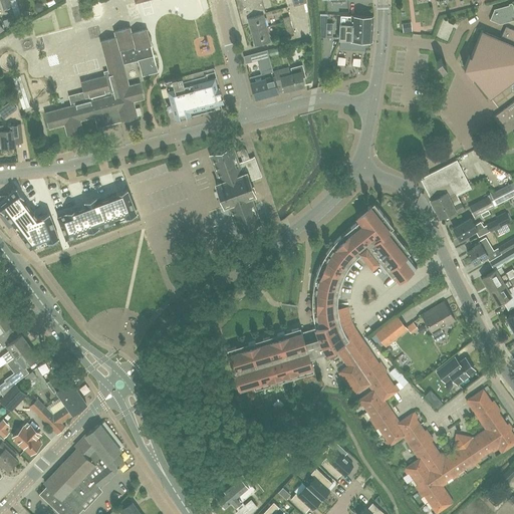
[(0,0),(0,1),(3,10),(11,7),(8,0),(0,0)]
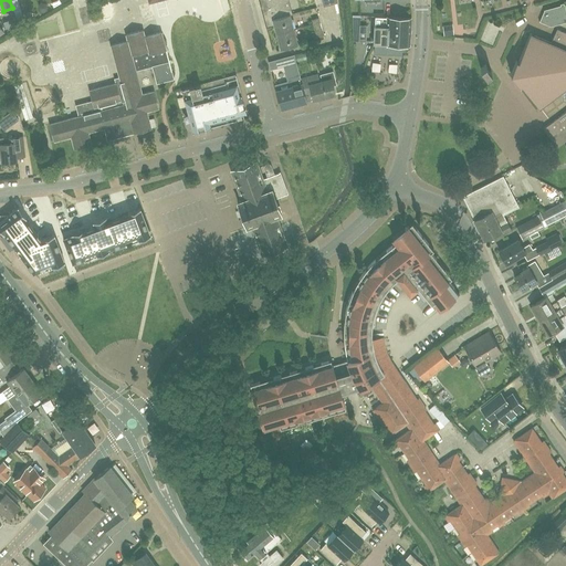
[(87,0),(76,0),(84,24),(86,24),(88,31),(96,29),(87,0)]
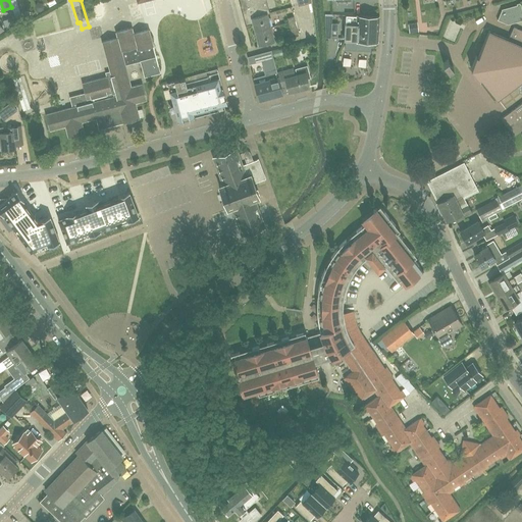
[(266,0),(239,0),(244,19),(252,17),(267,13),(270,12),(266,0)]
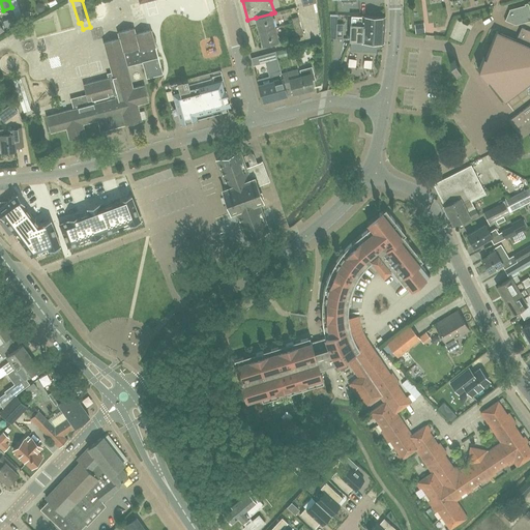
[(509,9),(505,20),(517,25),(529,21),(529,7),(529,4),(509,9)]
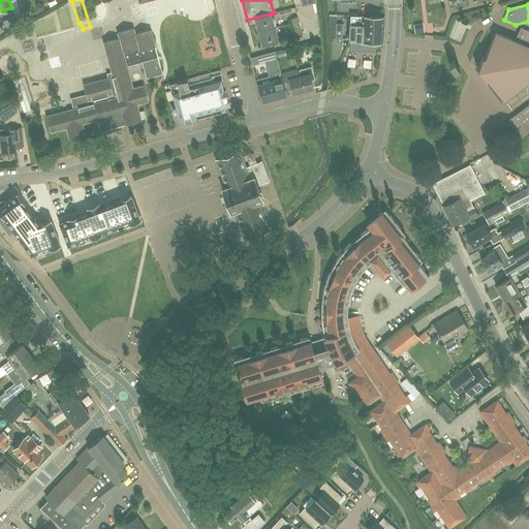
[(256,23),(258,31),(275,27),(271,13),(255,18),(256,23)]
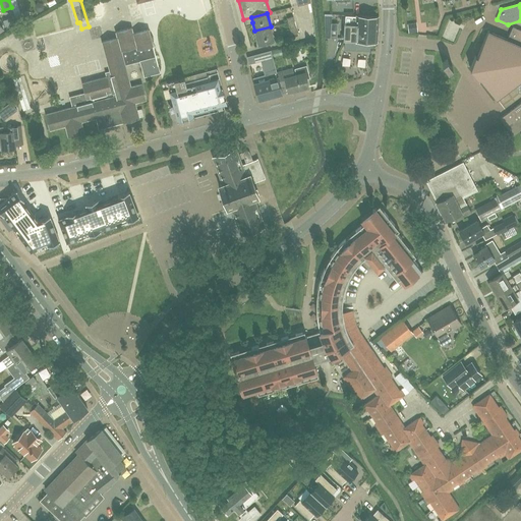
[(346,15),(344,40),(355,41),(370,42),(378,42),(379,16),(373,16),(360,16),(357,15),(346,15)]
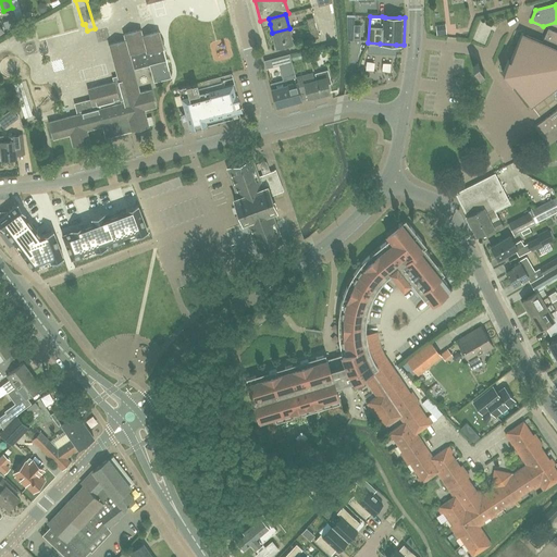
[(308,23),(312,37),(318,35),(319,35),(316,22),(308,23)]
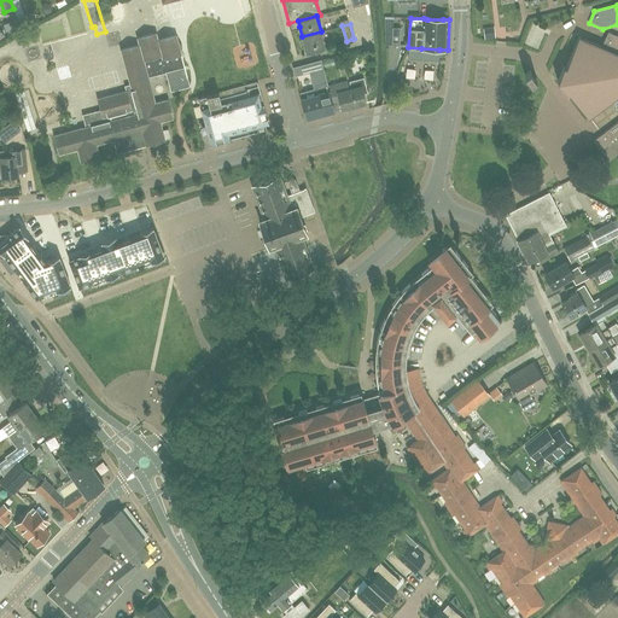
[(321,31),(302,36),(307,53),(326,48),(321,31)]
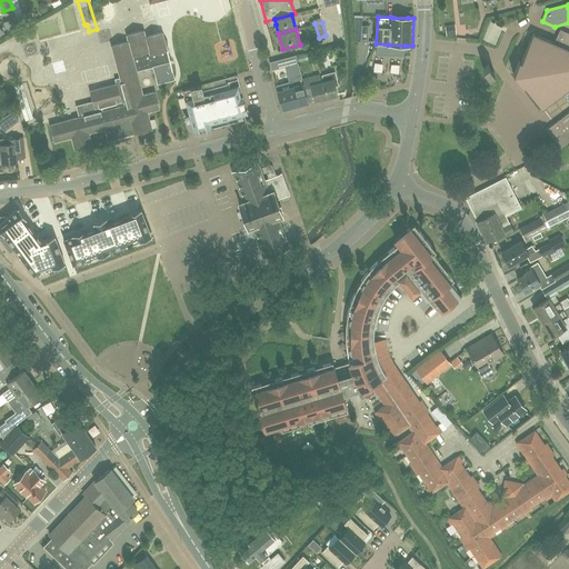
[(568,32),(560,29),(555,42),(535,35),(535,33),(533,33),(521,61),(519,60),(513,75),(522,87),(525,85),(542,109),(543,108),(565,92),(568,99),(568,111),(546,129),(560,148),(568,141),(568,32)]
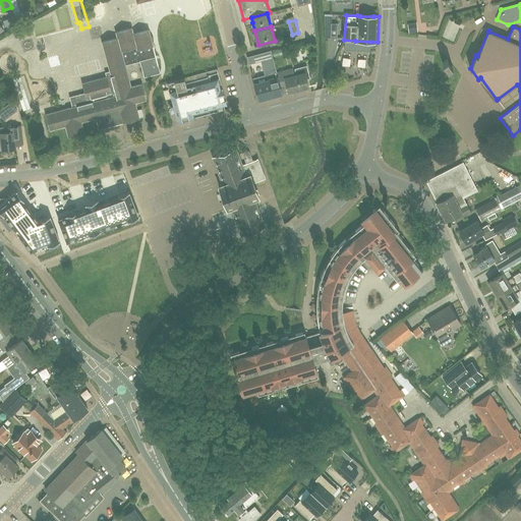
[(72,107),(46,114),(46,115),(50,130),(65,126),(68,136),(84,132),(81,121),(97,117),(100,128),(110,125),(111,125),(139,118),(137,109),(135,102),(147,100),(142,83),(131,87),(125,64),(140,61),(145,76),(161,72),(151,35),(149,30),(133,34),(132,27),(116,33),(117,38),(102,42),(110,71),(105,72),(107,76),(82,82),(84,93),(69,97),(72,107)]
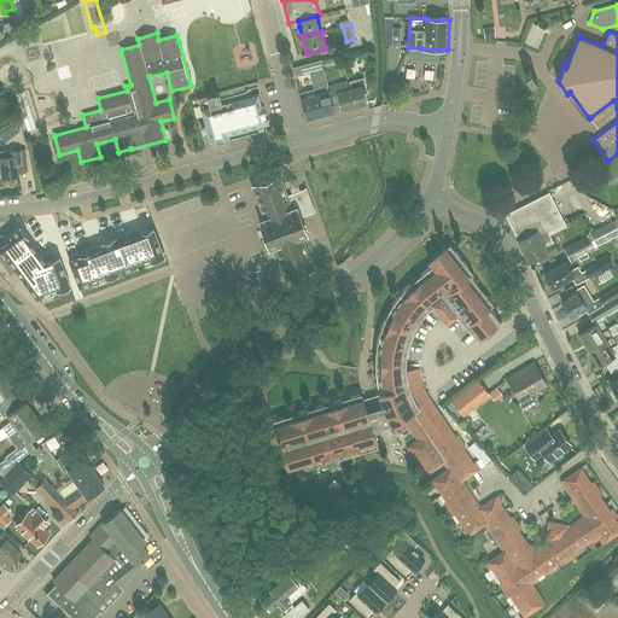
[(305,110),(307,118),(334,111),(332,103),(328,87),(321,59),(307,63),(309,73),(314,73),(318,85),(316,85),(316,86),(318,89),(301,94),(302,100),(304,110),(305,110)]
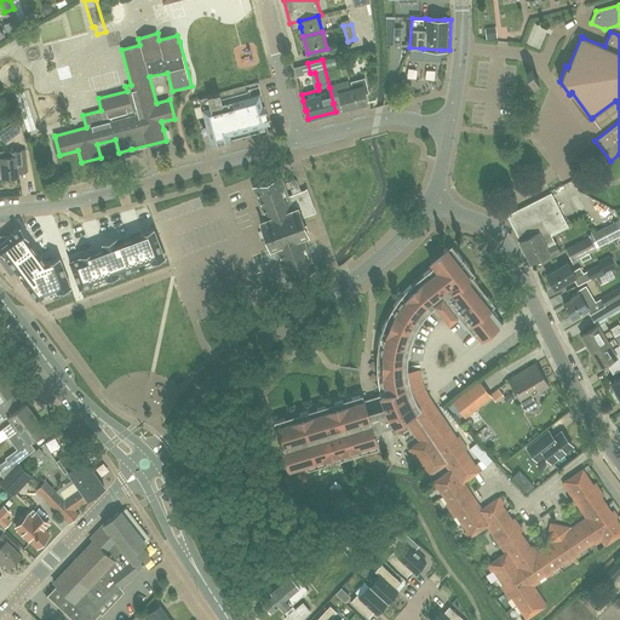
[(369,93),(368,89),(365,79),(351,82),(352,90),(350,90),(348,82),(329,87),(333,103),(340,101),(343,110),(367,103),(365,95),(369,93)]
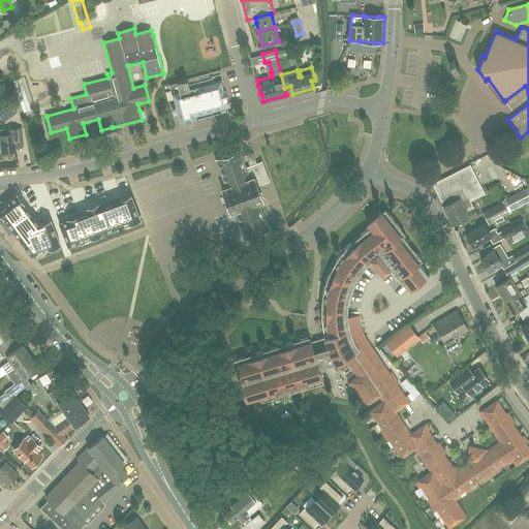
[(227,111),(227,107),(230,106),(220,69),(169,84),(180,123),(227,111)]
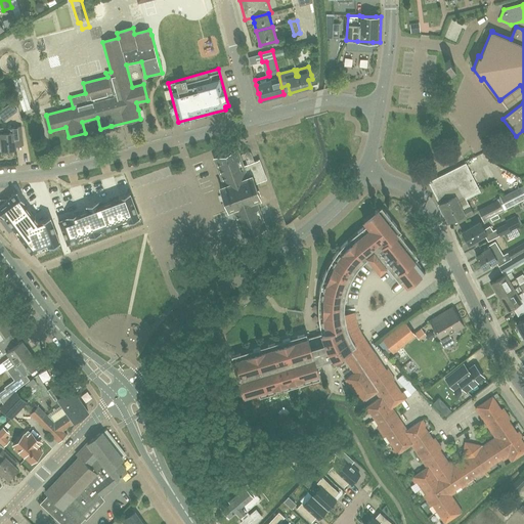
[(11,102),(0,111),(0,116),(4,122),(17,112),(11,102)]
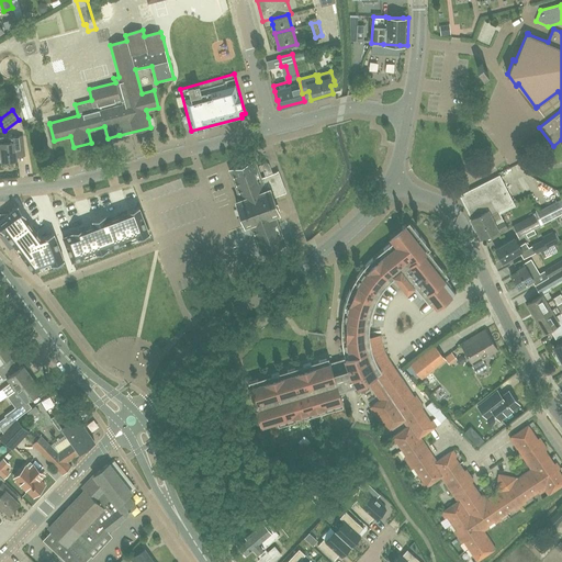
[(17,160),(17,157),(24,156),(22,136),(4,137),(6,143),(0,143),(0,158),(1,158),(1,161),(2,161),(2,163),(15,161),(15,160),(17,160)]
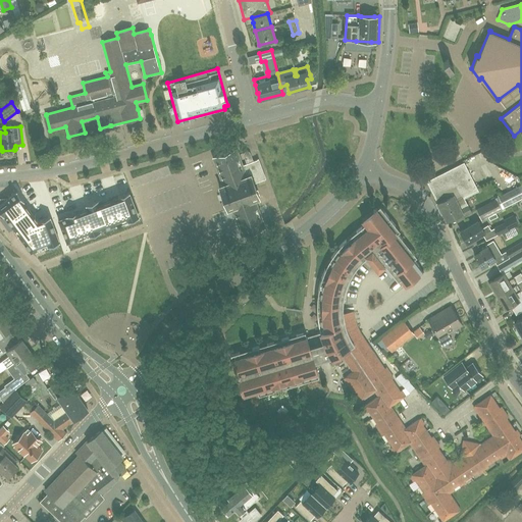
[(223,185),(219,186),(227,209),(231,208),(242,236),(265,226),(255,200),(260,198),(254,183),(265,178),(258,160),(254,162),(250,153),(250,152),(249,151),(248,151),(247,151),(246,151),(245,152),(244,154),(244,155),(244,156),(247,164),(243,165),(237,149),(214,157),(223,185)]
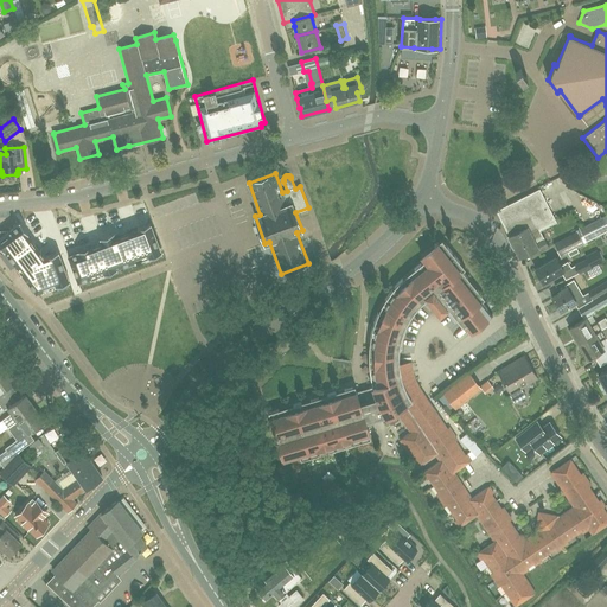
[(549,247),(540,229),(555,221),(538,187),(496,209),(519,257),(525,255),(528,257),(549,247)]
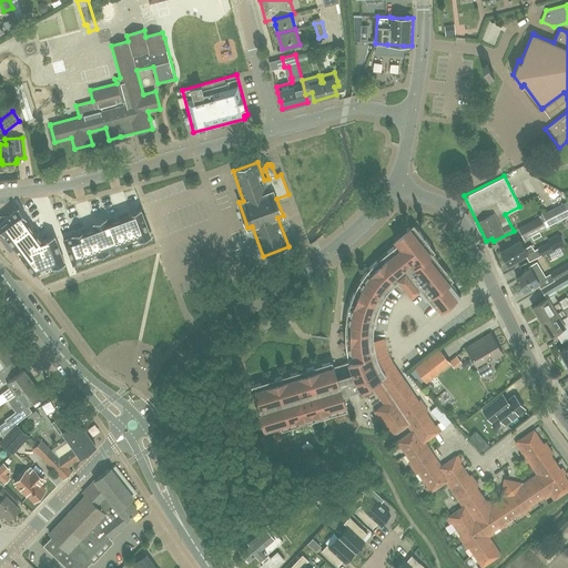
[(567,206),(567,204),(541,216),(518,227),(524,240),(547,227),(567,215),(567,206)]
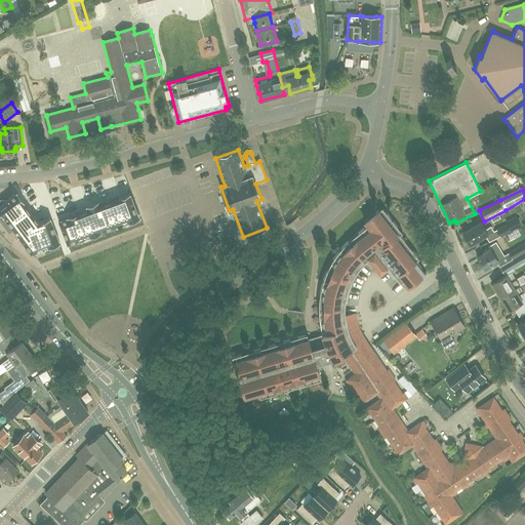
[(0,210),(3,214),(2,215),(3,216),(4,216),(14,231),(13,231),(17,237),(18,236),(31,253),(37,251),(36,247),(47,243),(48,247),(59,243),(50,217),(44,219),(38,221),(24,202),(25,201),(17,192),(7,199),(6,199),(0,199),(0,210)]
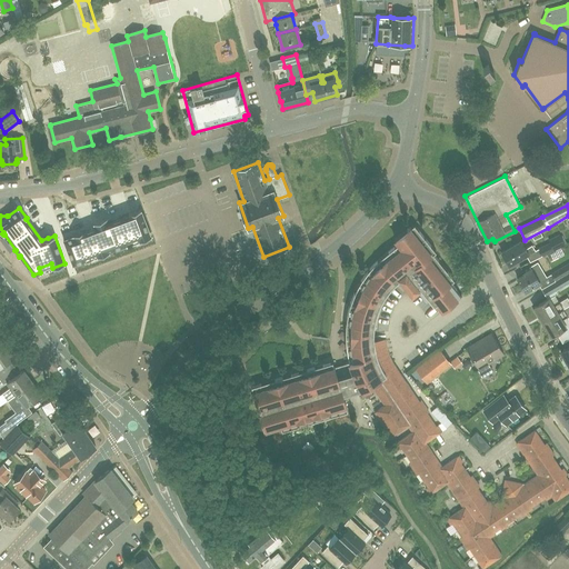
[(73,236),(63,239),(73,265),(85,260),(91,258),(90,253),(96,251),(98,257),(109,252),(109,251),(126,245),(127,245),(126,240),(137,236),(139,241),(151,237),(150,233),(141,209),(131,213),(129,213),(129,215),(120,218),(122,221),(113,225),(112,221),(109,222),(108,219),(103,221),(103,219),(93,222),(96,228),(97,231),(87,235),(86,231),(86,230),(73,235),(73,236)]
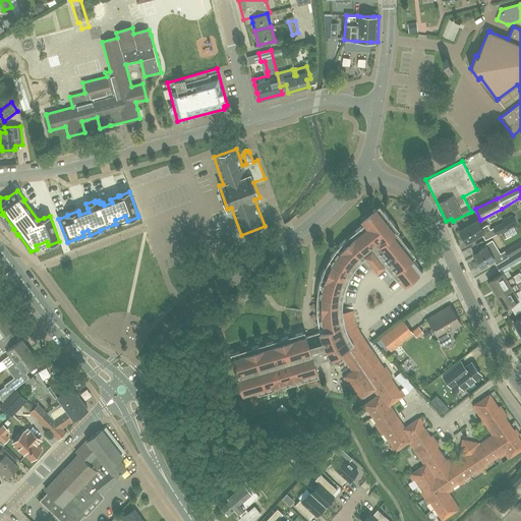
[(304,332),(230,354),(236,373),(238,373),(239,379),(237,379),(242,394),(256,390),(258,395),(317,377),(319,377),(313,362),(332,356),(332,357),(340,352),(349,366),(352,371),(343,378),(352,391),(359,400),(373,390),(378,396),(363,406),(366,412),(368,410),(377,422),(374,424),(382,435),(384,433),(393,446),(391,447),(394,453),(404,446),(409,443),(424,465),(409,475),(413,480),(415,479),(419,485),(423,491),(421,493),(428,504),(430,503),(443,520),(460,509),(450,495),(449,493),(454,489),(453,487),(458,483),(460,485),(465,481),(464,479),(476,471),(477,473),(488,466),(486,464),(499,456),(501,458),(506,454),(508,458),(509,459),(520,450),(520,440),(518,436),(519,435),(516,428),(514,430),(505,418),(507,416),(500,406),(499,407),(489,395),(472,406),(493,436),(478,445),(464,442),(461,456),(455,461),(451,463),(448,458),(446,460),(438,448),(440,446),(432,436),(430,437),(421,424),(423,423),(420,417),(405,427),(401,421),(390,405),(391,405),(398,399),(405,395),(401,390),(399,391),(391,379),(393,378),(386,366),(384,367),(375,355),(367,343),(363,338),(359,331),(356,333),(354,328),(357,326),(356,324),(355,321),(354,316),(353,313),(353,310),(345,311),(342,311),(342,306),(342,301),(343,296),(344,291),(345,286),(347,281),(349,277),(351,273),(353,269),(356,266),(359,262),(362,258),(366,255),(378,269),(378,270),(387,262),(395,272),(392,274),(397,280),(400,278),(405,284),(422,271),(413,258),(416,256),(397,232),(399,231),(380,206),(361,220),(364,223),(349,235),(346,239),(342,242),(339,245),(336,249),(333,253),(330,257),(330,258),(328,262),(326,267),(324,271),(322,275),(321,279),(320,280),(319,286),(317,292),(316,298),(317,298),(317,297),(320,298),(320,299),(320,304),(320,311),(320,317),(322,325),(323,331),(314,334),(315,338),(307,340),(304,331),(304,332)]
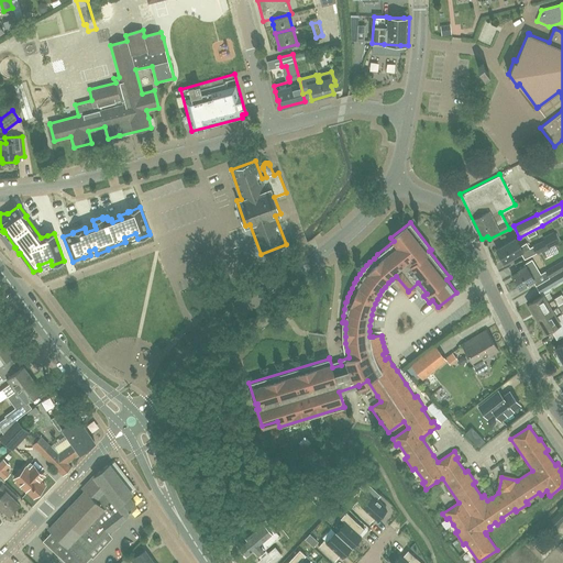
[(531,246),(536,253),(549,246),(549,247),(555,244),(559,242),(553,232),(542,238),(544,240),(531,246)]
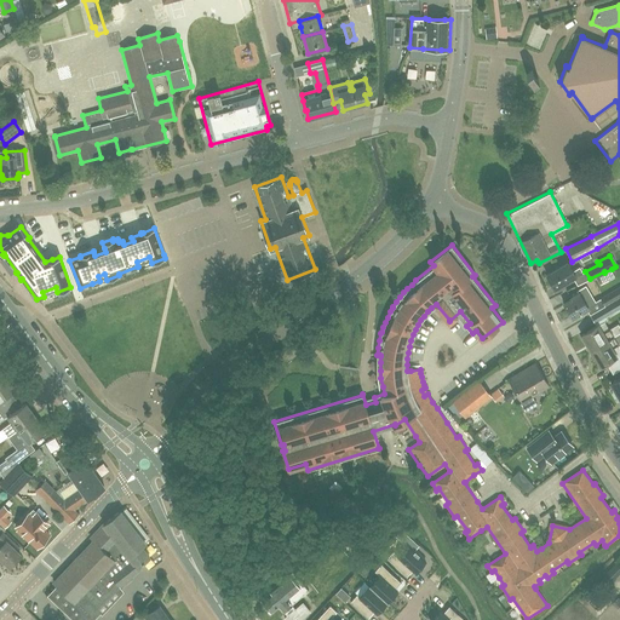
[(546,275),(555,290),(574,277),(575,279),(584,274),(580,268),(573,271),(567,263),(546,275)]
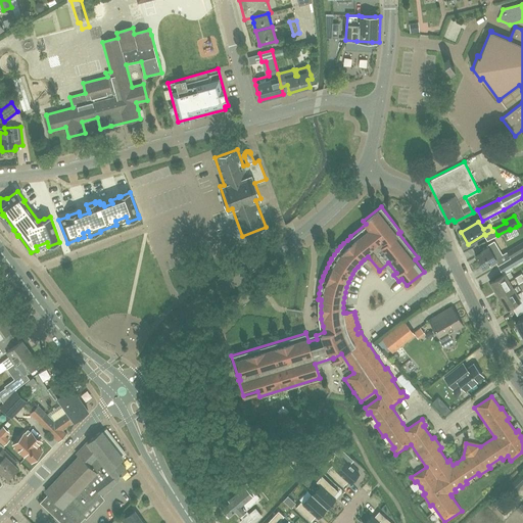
[(519,234),(516,228),(520,226),(519,225),(516,227),(510,230),(510,229),(497,235),(497,237),(503,234),(506,240),(519,234)]
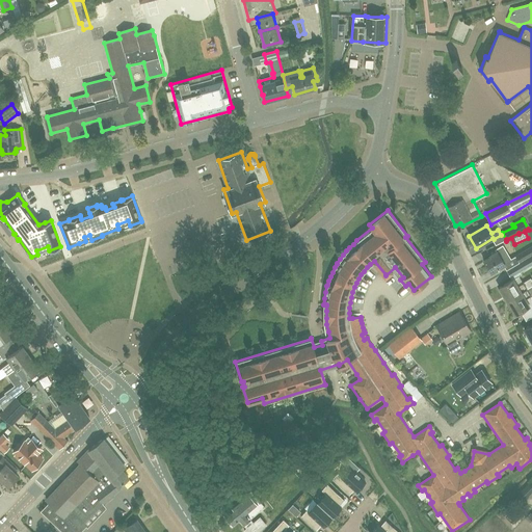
[(495,249),(497,251),(489,256),(490,257),(483,261),(490,272),(504,265),(504,264),(511,260),(503,245),(495,249)]
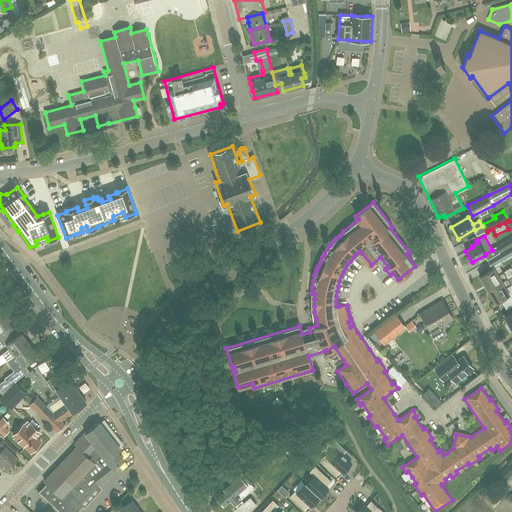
[(511,236),(496,246),(499,253),(505,249),(511,245),(511,236)]
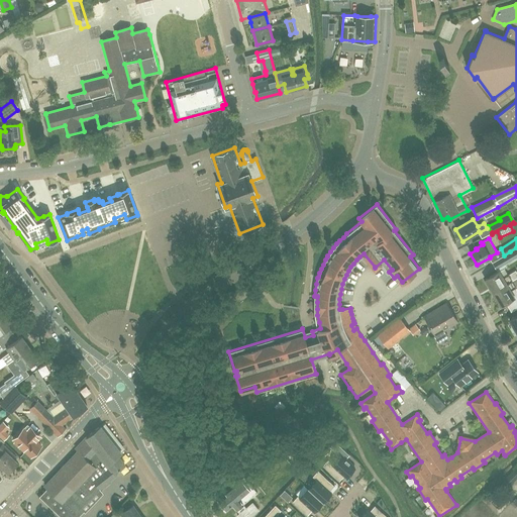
[(492,263),(496,270),(516,256),(516,247),(510,251),(504,255),(492,263)]
